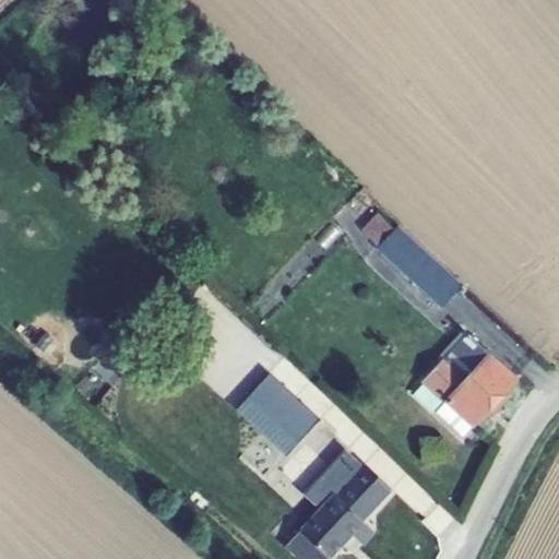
[(364,230),(380,246),(394,230),(378,214),(364,230)]
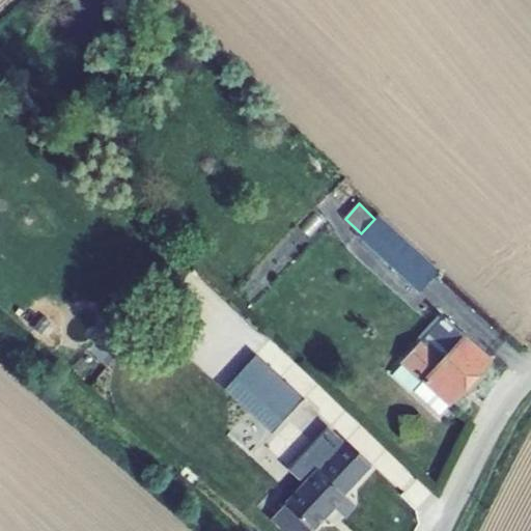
[(420,291),(439,273),(376,216),(374,219),(361,233),(359,234),(417,288),(420,291)]
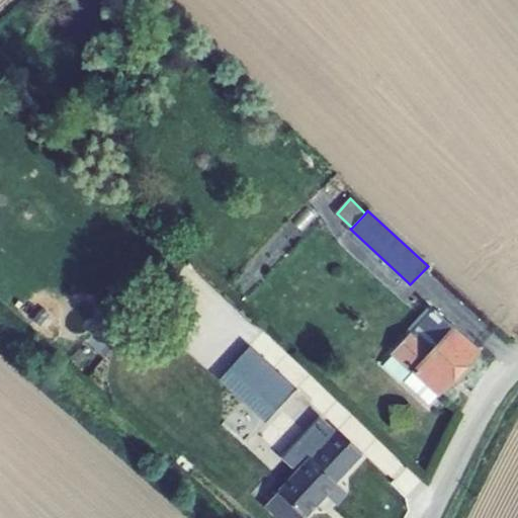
[(478,350),(433,311),(394,355),(413,372),(438,395),(454,377),(457,380),(468,368),(465,365),(478,350)]
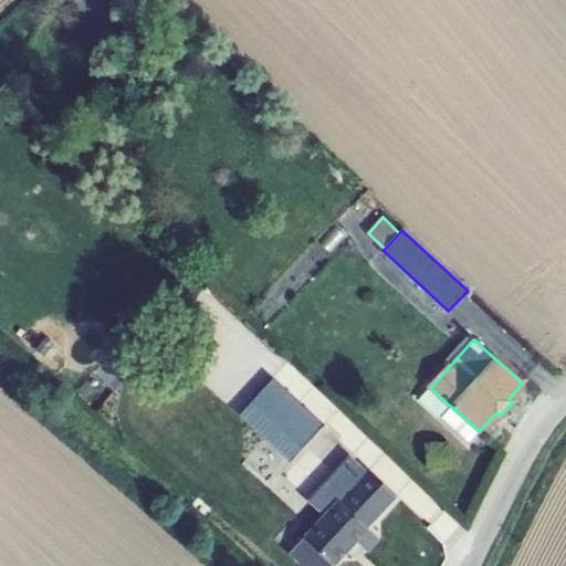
[(321,425),(289,396),(234,454),(268,484),(321,425)]
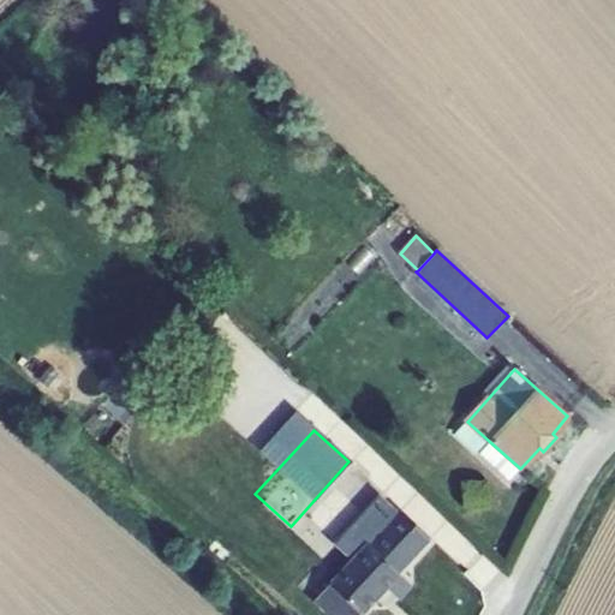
[(509,481),(520,469),(490,442),(481,454),(509,481)]
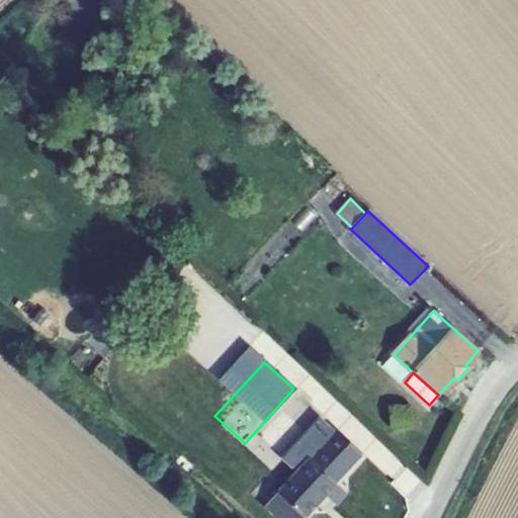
[(265,506),(278,517),(304,517),(326,496),(336,485),(338,483),(337,481),(363,453),(338,430),(312,457),(311,457),(265,506)]
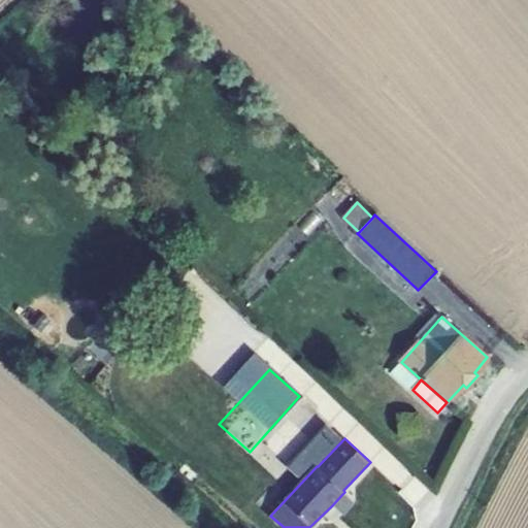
[(332,505),(341,515),(353,503),(342,494),(332,505)]
